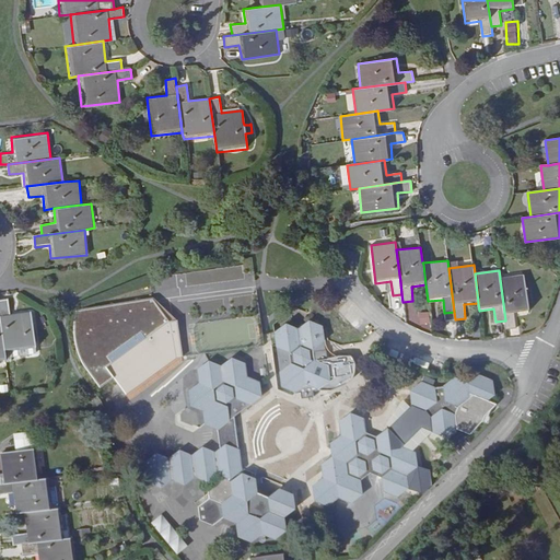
[(528,312),(524,275),(500,278),(500,279),(505,321),(506,329),(516,328),(514,314),(528,312)]
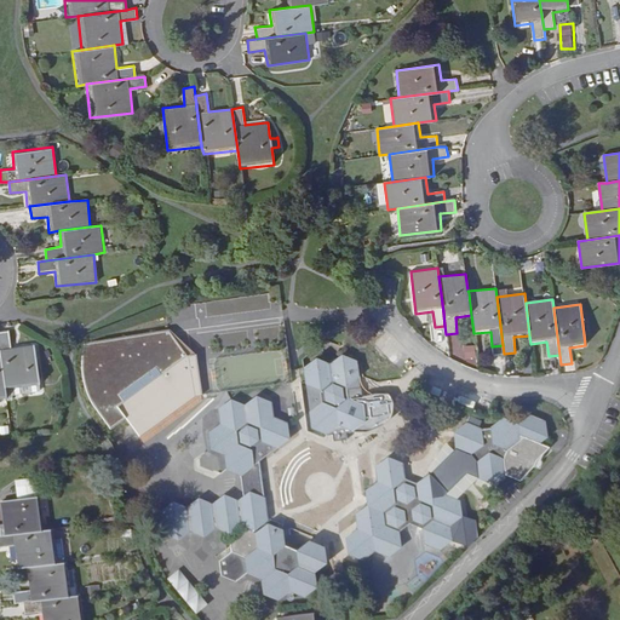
[(41,388),(36,344),(15,348),(12,331),(0,331),(0,339),(0,342),(3,355),(7,392),(41,388)]
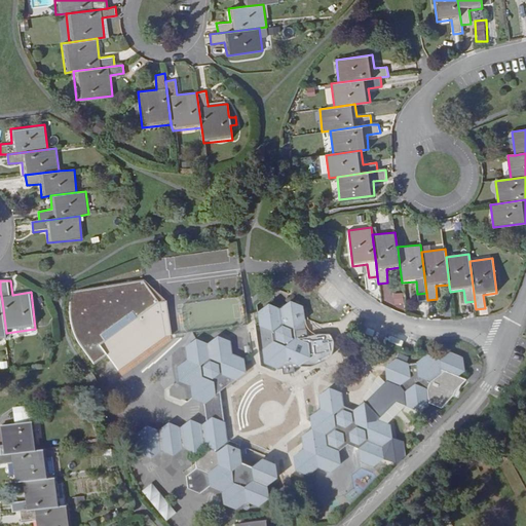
[(147,282),(69,290),(73,320),(76,325),(77,338),(92,362),(106,353),(121,377),(136,368),(173,344),(167,300),(160,301),(160,302),(147,282)]
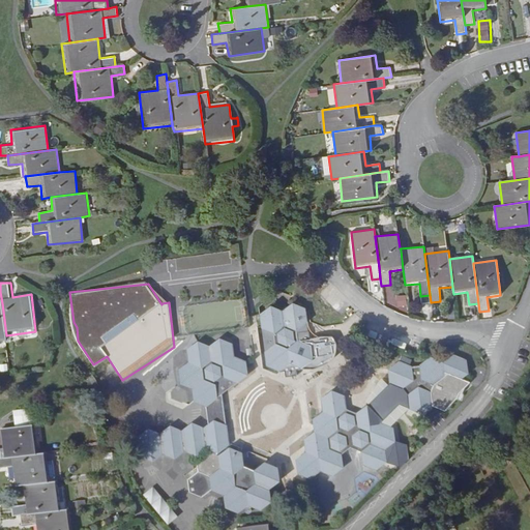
[(293,303),(283,313),(270,306),(260,315),(261,327),(274,333),(274,347),(264,355),(266,366),(280,373),(284,373),(285,379),(298,377),(297,371),(302,371),(301,369),(311,361),(311,348),(297,342),(298,341),(308,339),(307,331),(296,332),(296,330),(305,320),(303,308),(293,303)]
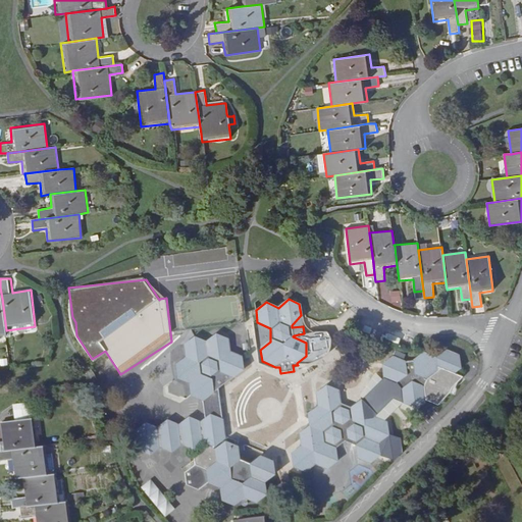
[(35,326),(6,330),(7,336),(11,336),(10,333),(36,330),(35,326)]
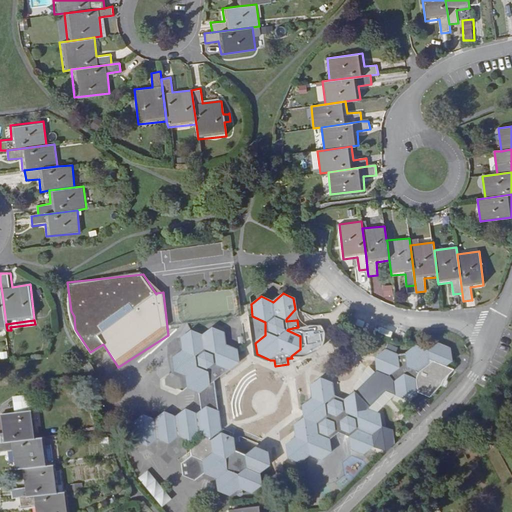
[(218,428),(212,381),(238,360),(236,349),(224,342),(223,331),(212,326),(202,333),(191,328),(179,337),(181,348),(171,357),(172,366),(183,371),(186,386),(198,392),(200,406),(196,409),(185,405),(176,411),(165,406),(155,415),(144,409),(132,418),(135,437),(147,442),(157,434),(168,439),(178,432),(189,436),(197,430),(210,435),(218,428)]
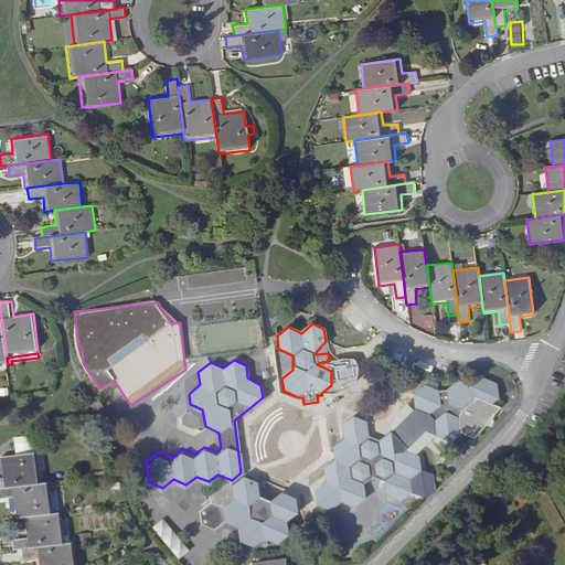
[(447,390),(436,390),(438,384),(427,380),(425,385),(413,393),(415,408),(428,413),(434,422),(435,437),(449,440),(459,432),(458,418),(461,408),(472,400),(471,385),(459,380),(447,390)]
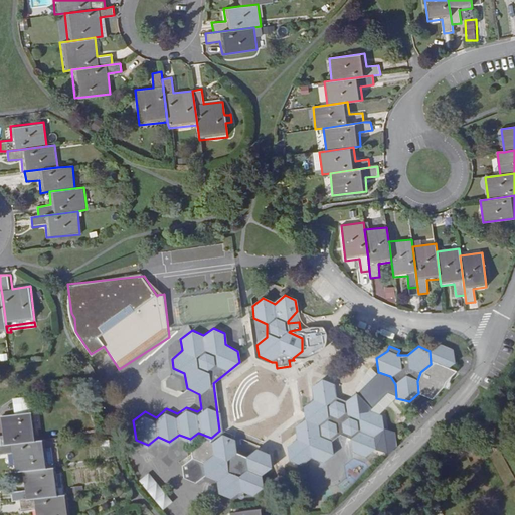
[(334,384),(323,378),(312,387),(313,399),(303,406),(305,418),(294,426),(295,439),(286,447),(287,460),(299,465),(309,457),(320,462),(330,454),(329,442),(339,434),(350,439),(352,453),(364,458),(373,451),(372,437),(382,428),(380,415),(370,411),(368,398),(358,394),(348,402),(336,397),(334,384)]
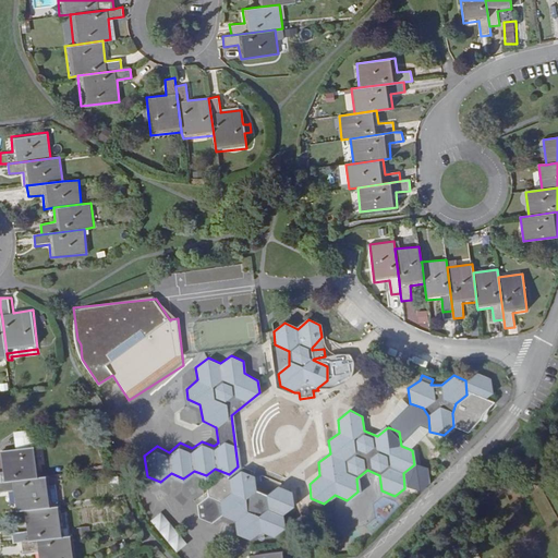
[(0,482),(41,476),(38,446),(0,450),(0,451),(2,472),(0,471),(0,482)]
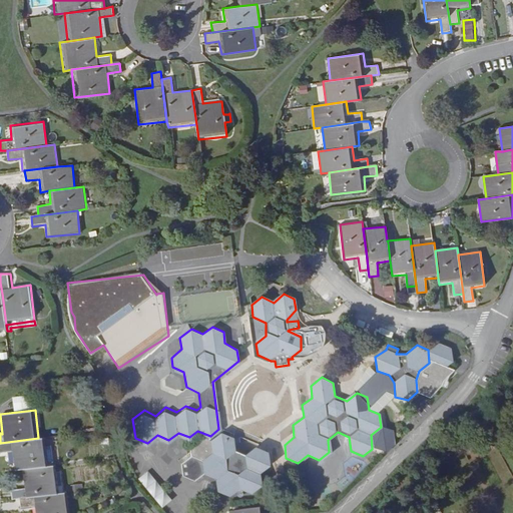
[(243,455),(232,449),(230,437),(220,432),(210,440),(197,435),(188,441),(190,455),(181,461),(182,474),(195,480),(204,473),(215,477),(215,488),(229,495),(239,486),(249,491),(259,484),(258,472),(267,464),(266,452),(254,446),(243,455)]
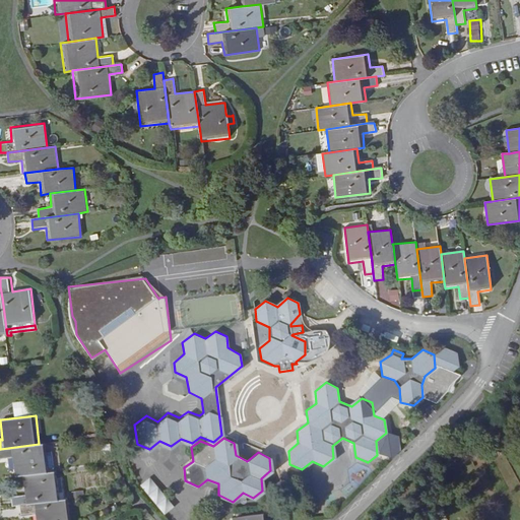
[(22,475),(50,472),(47,444),(47,443),(39,444),(0,449),(0,459),(13,458),(15,477),(22,475)]
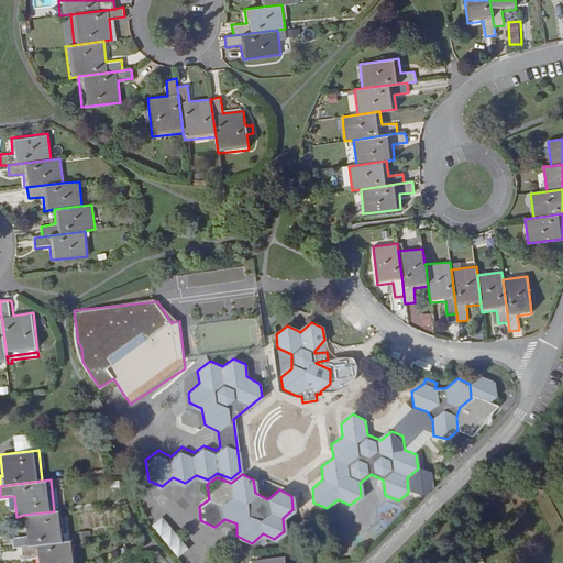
[(13,548),(67,541),(63,511),(63,510),(54,511),(24,515),(28,536),(11,538),(13,548)]
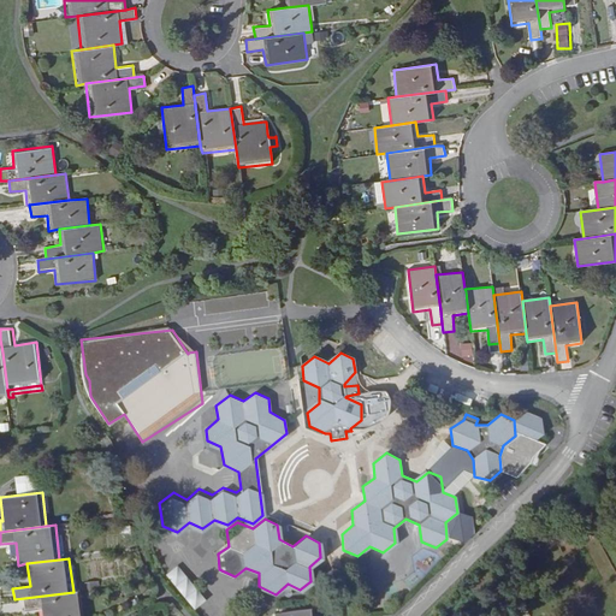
[(195,610),(207,600),(178,564),(166,574),(195,610)]
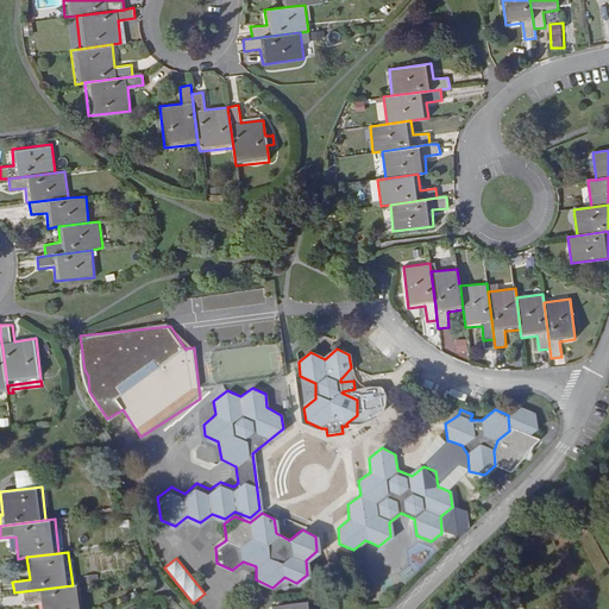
[(85,608),(81,584),(73,585),(23,592),(24,603),(41,601),(42,608),(85,608)]
